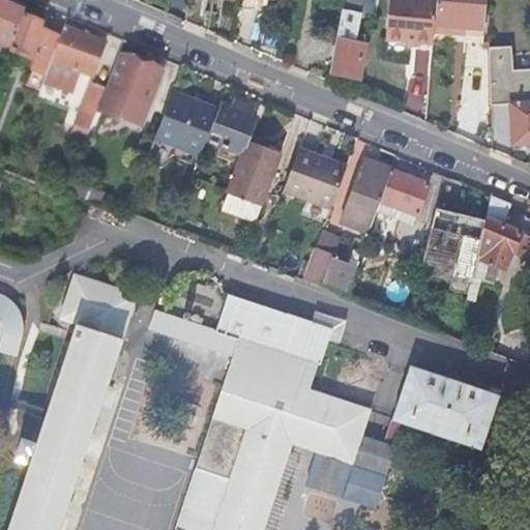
[(356,0),(343,0),(329,72),(344,76),(358,78),(364,42),(349,39),(356,0)]
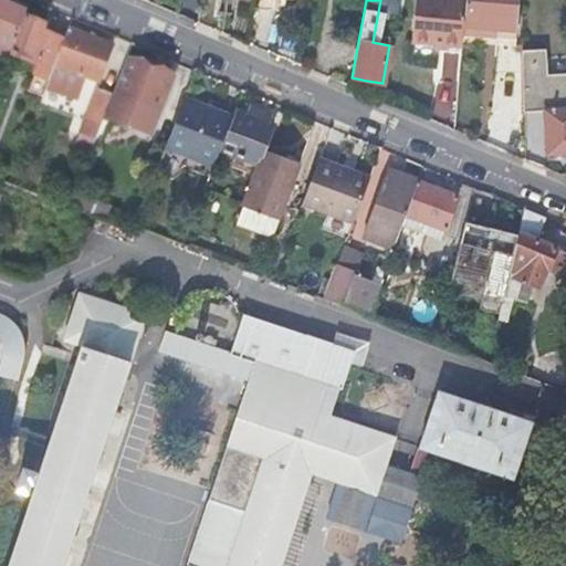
[(444,45),(462,46),(464,31),(467,0),(418,0),(417,16),(415,16),(411,55),(428,56),(444,58),(444,45)]
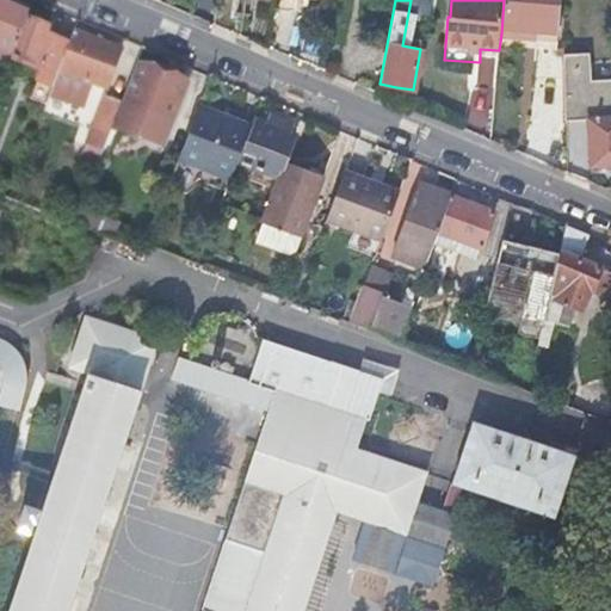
[(561,0),(504,0),(501,34),(519,36),(537,37),(559,39),(561,0)]
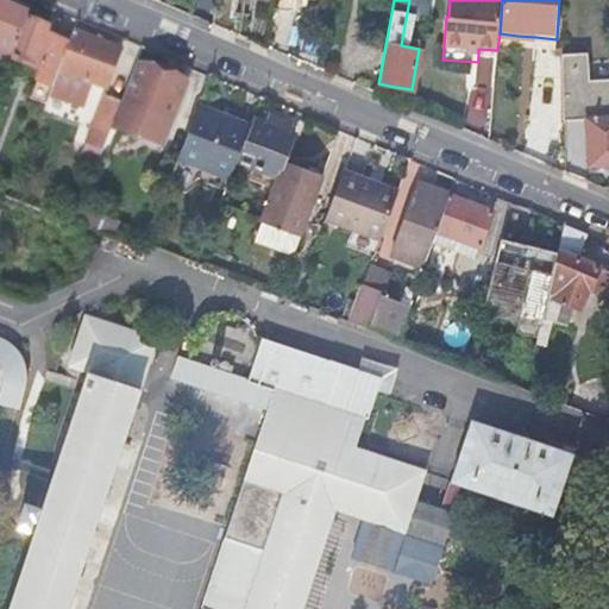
[(0,48),(0,57),(12,62),(12,61),(27,22),(31,14),(6,5),(0,2),(0,48)]
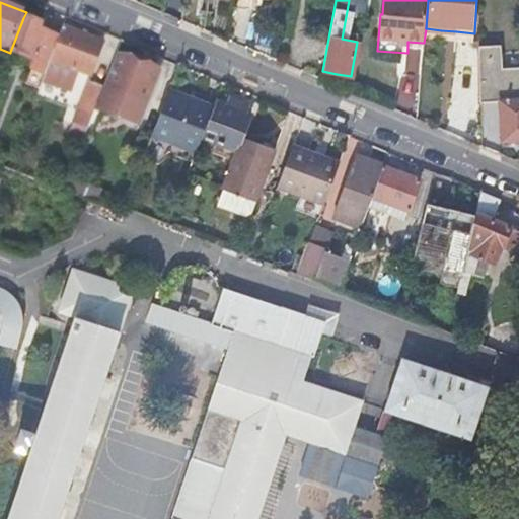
[(33,69),(46,74),(51,62),(59,40),(40,31),(42,24),(32,21),(23,18),(10,52),(36,62),(33,69)]
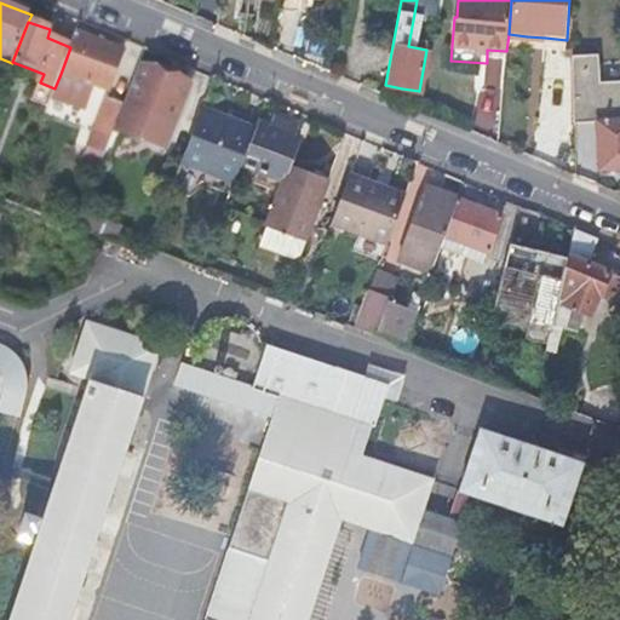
[(70,47),(61,74),(55,89),(51,98),(85,110),(93,86),(110,92),(125,52),(101,42),(75,34),(70,47)]
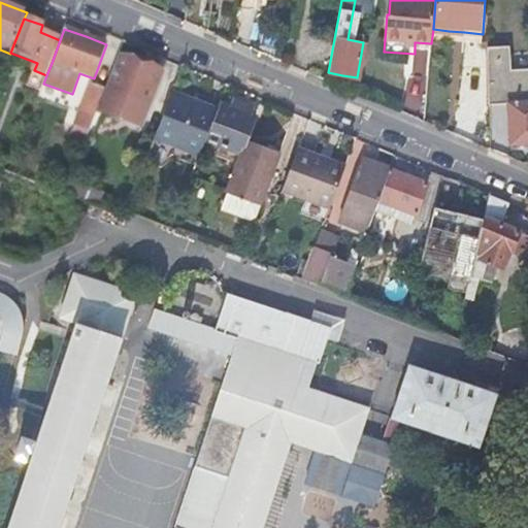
[(482,41),(483,34),(464,32),(463,40),(482,41)]
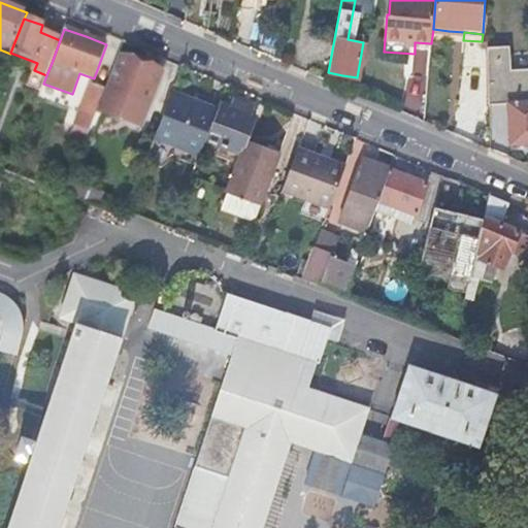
[(415,54),(430,56),(431,43),(415,42),(415,54)]
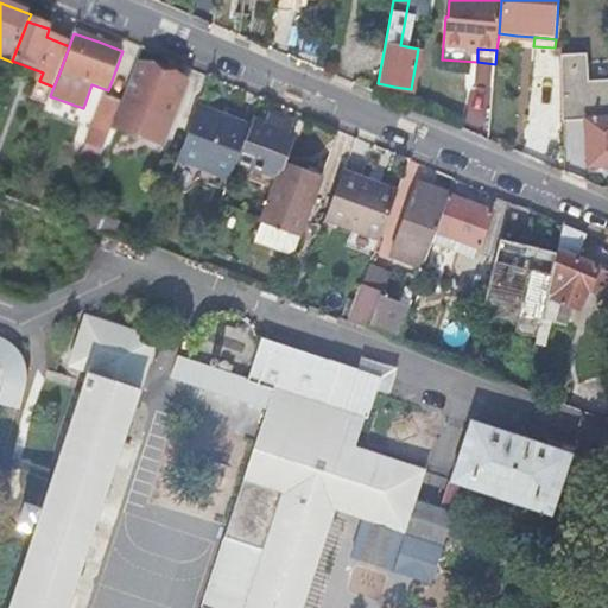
[(593,54),(562,55),(563,119),(586,118),(589,165),(607,164),(607,80),(594,81),(593,54)]
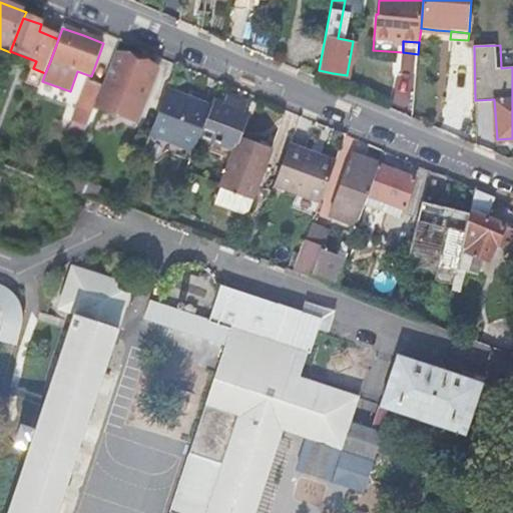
[(138,63),(120,55),(99,109),(135,123),(156,71),(138,63)]
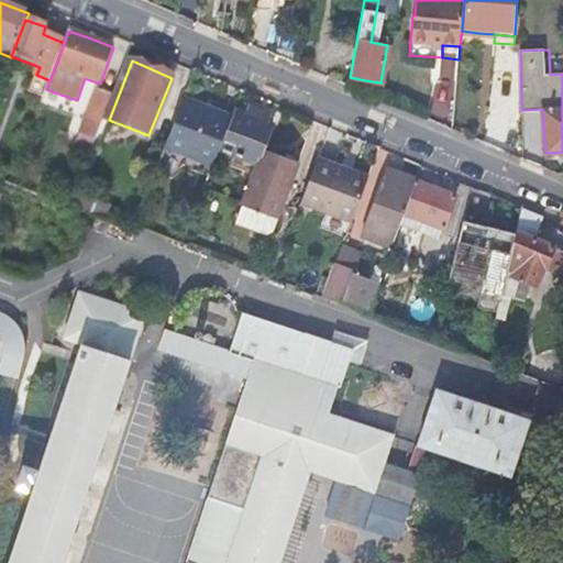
[(96,140),(113,96),(97,90),(80,134),(96,141),(96,140)]
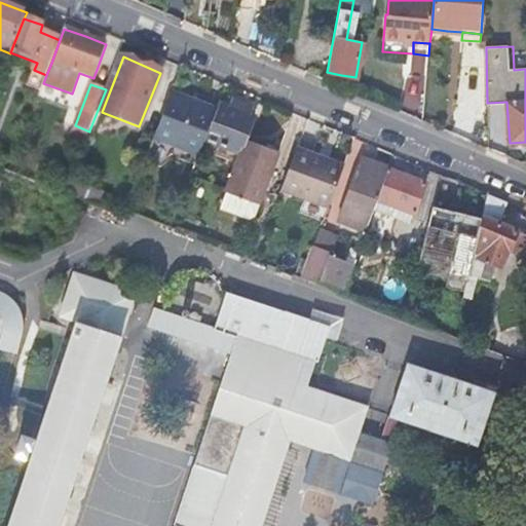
[(173,89),(154,136),(174,143),(172,151),(175,160),(183,163),(189,149),(199,153),(204,139),(217,107),(194,98),(173,89)]
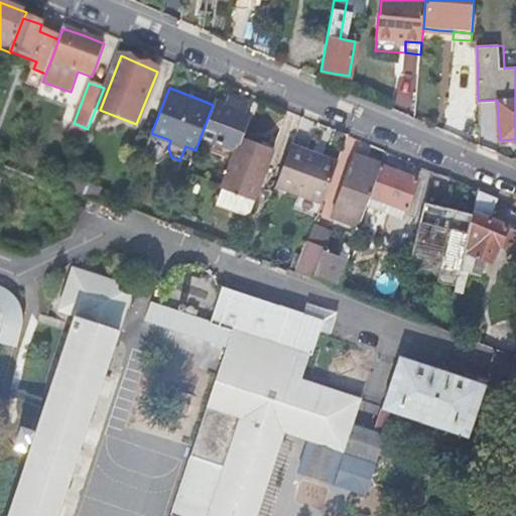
[(214,100),(213,105),(201,136),(236,149),(239,139),(241,135),(249,114),(244,111),(246,106),(237,103),(228,100),(226,105),(214,100)]
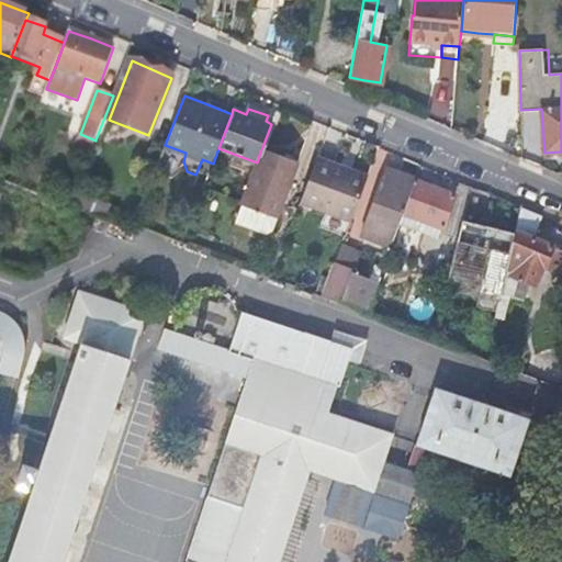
[(96,141),(80,134),(76,146),(91,152),(96,141)]
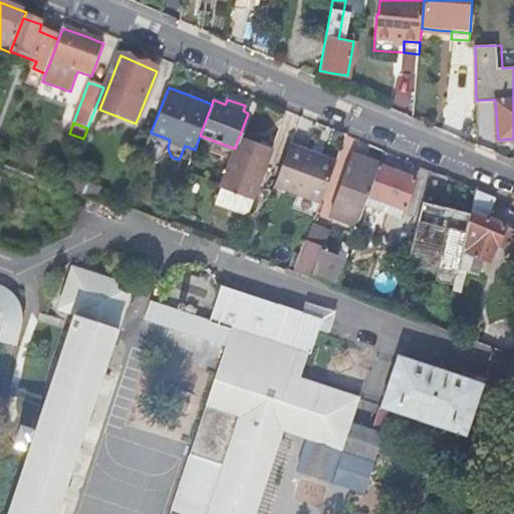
[(254,140),(240,135),(238,139),(235,149),(220,188),(253,200),(273,147),(270,146),(268,141),(264,140),(259,142),(254,140)]
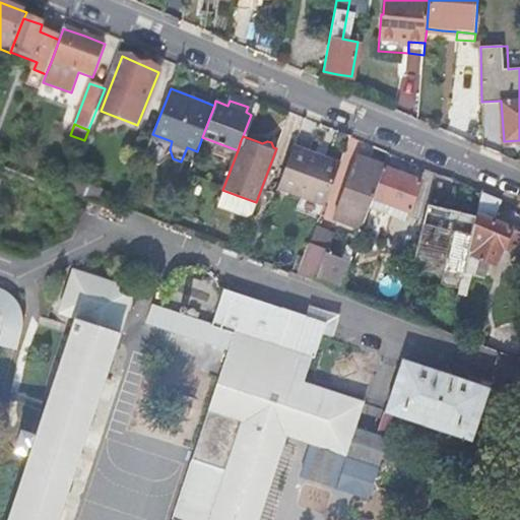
[(318,155),(294,146),(279,185),(303,194),(327,203),(341,165),(318,155)]
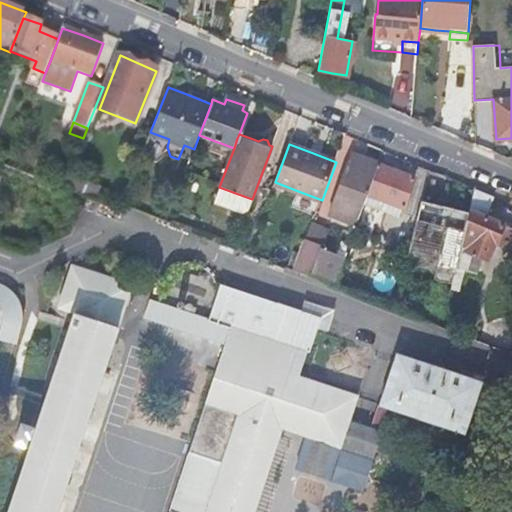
[(368,192),(378,164),(365,159),(352,155),(330,214),(351,222),(347,232),(353,234),(355,230),(368,192)]
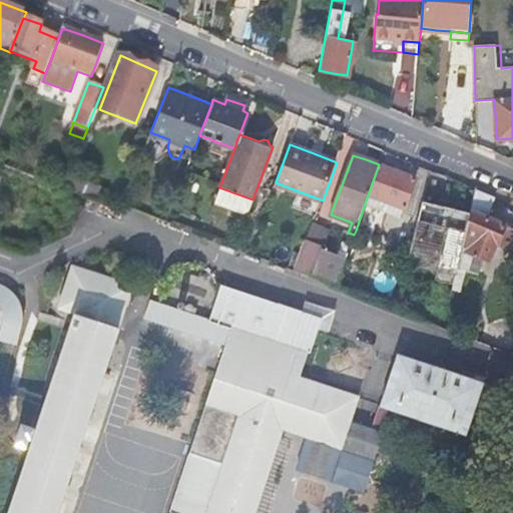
[(398,171),(379,164),(369,192),(356,230),(378,238),(391,203),(406,209),(418,179),(398,171)]
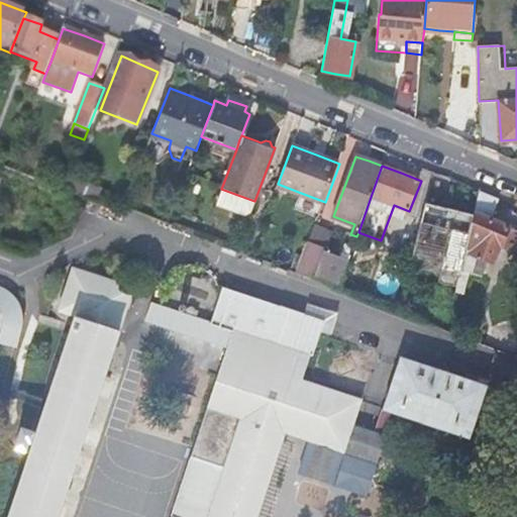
[(254,201),(221,189),(218,196),(216,197),(213,204),(215,206),(222,209),(225,208),(244,215),(250,212),(254,201)]
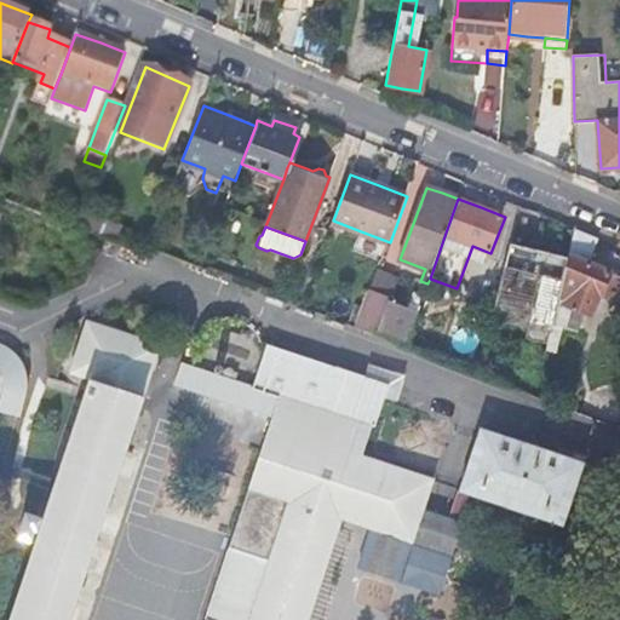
[(597,240),(575,230),(562,291),(554,326),(547,351),(556,354),(562,328),(567,329),(572,308),(593,316),(602,296),(619,299),(616,311),(619,311),(619,275),(614,275),(614,274),(592,264),(595,248),(597,240)]
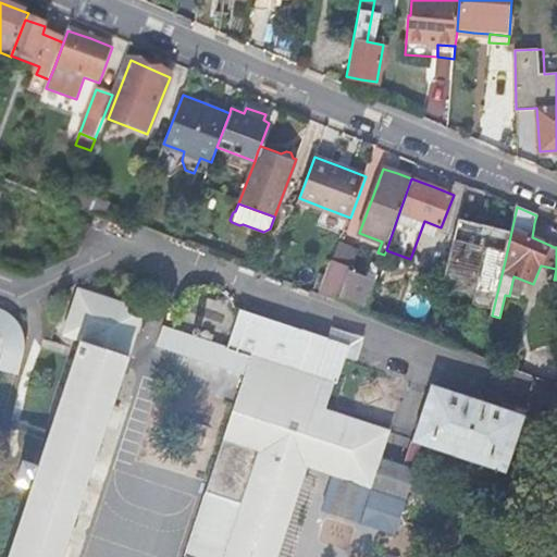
[(319,223),(345,233),(350,218),(324,208),(319,223)]
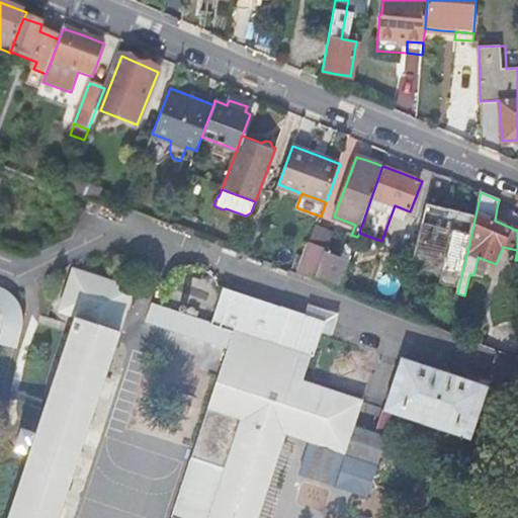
[(315,279),(339,289),(350,259),(311,244),(299,273),(315,279)]
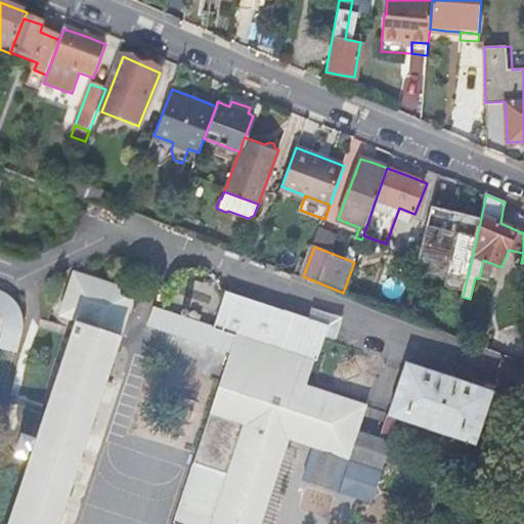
[(77,322),(8,523),(58,523),(136,292),(75,271),(60,313),(77,322)]
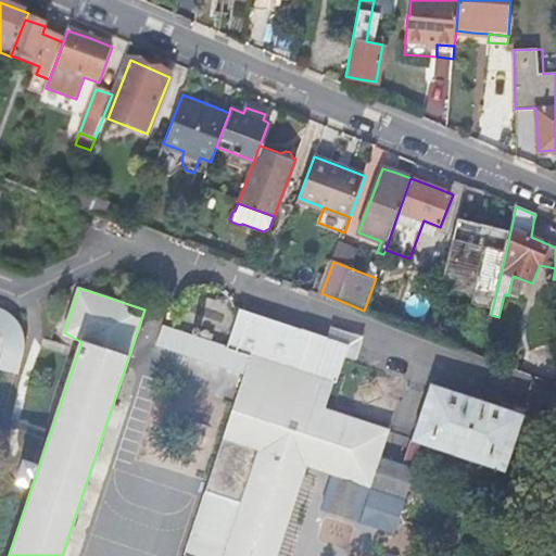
[(182,555),(276,555),(307,466),(370,485),(389,431),(326,409),(335,382),(251,354),(250,356),(165,328),(160,343),(244,371),(223,437),(182,555)]
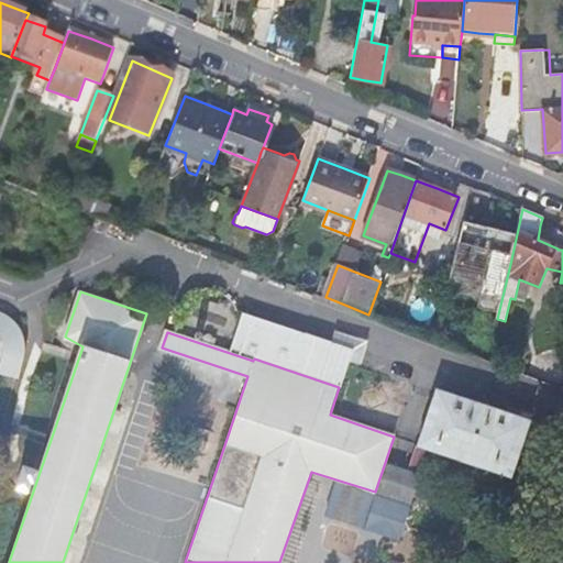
[(419,446),(512,478),(531,421),(484,405),(439,389),(419,446)]
